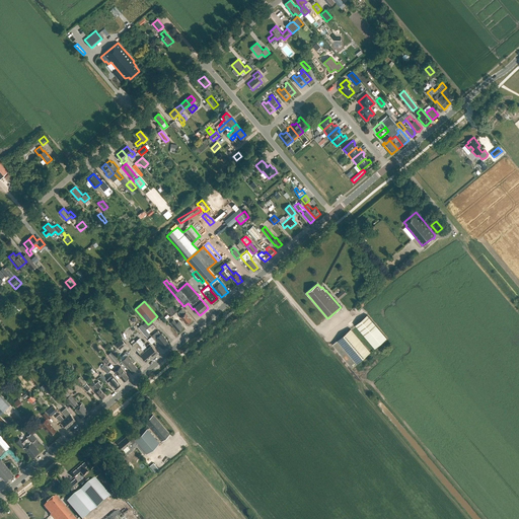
[(189,322),(189,321),(192,319),(186,312),(181,309),(177,312),(180,316),(186,323),(187,323),(188,323),(189,322)]
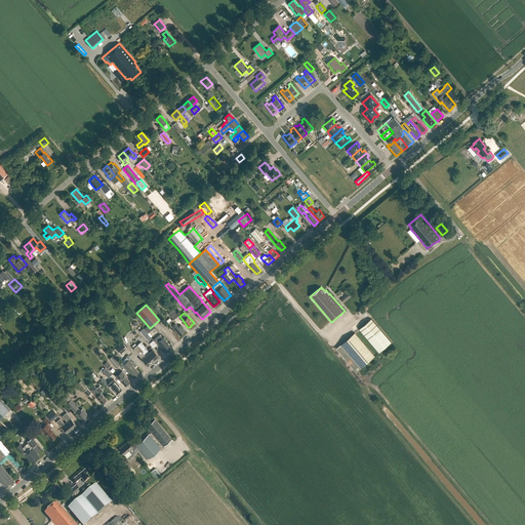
[(371,319),(359,329),(379,352),(391,342),(392,341),(371,319)]
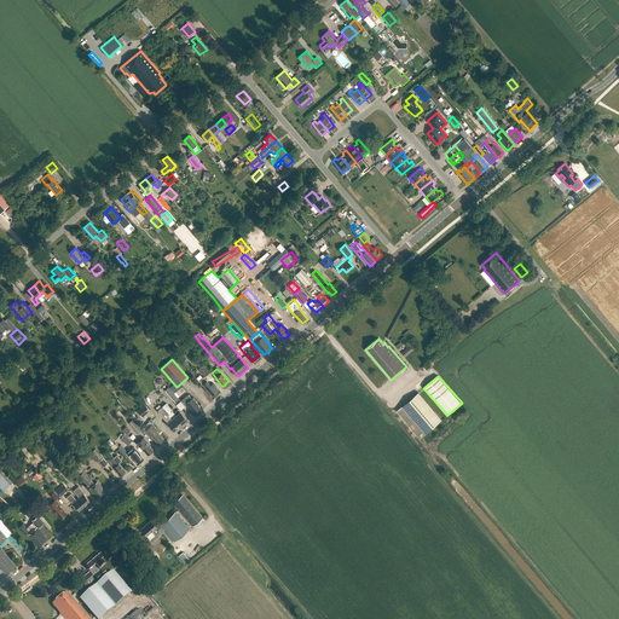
[(207,388),(212,395),(218,391),(212,383),(209,386),(207,382),(208,382),(203,377),(198,381),(201,385),(202,385),(206,388),(207,388)]
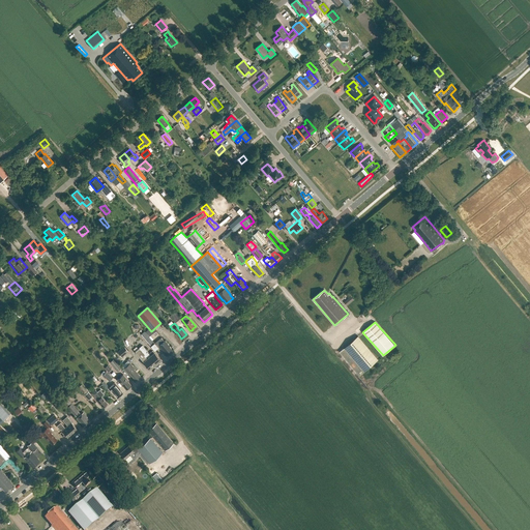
[(151,346),(150,346),(154,351),(158,348),(154,343),(145,331),(141,334),(151,346)]
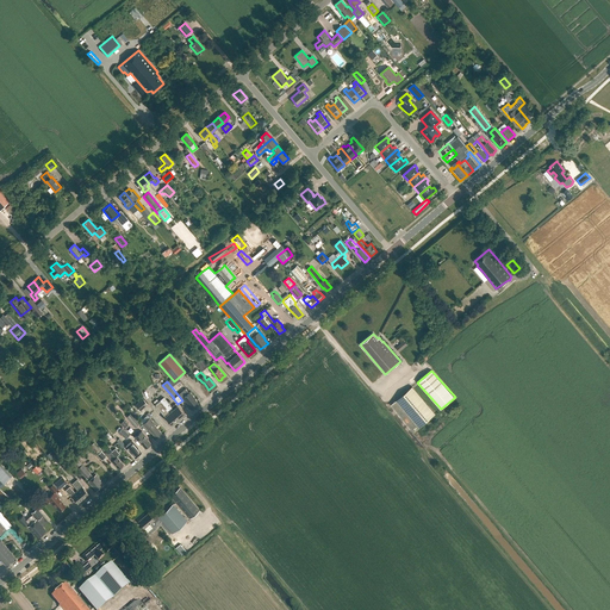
[(411,387),(391,404),(414,433),(435,414),(411,387)]
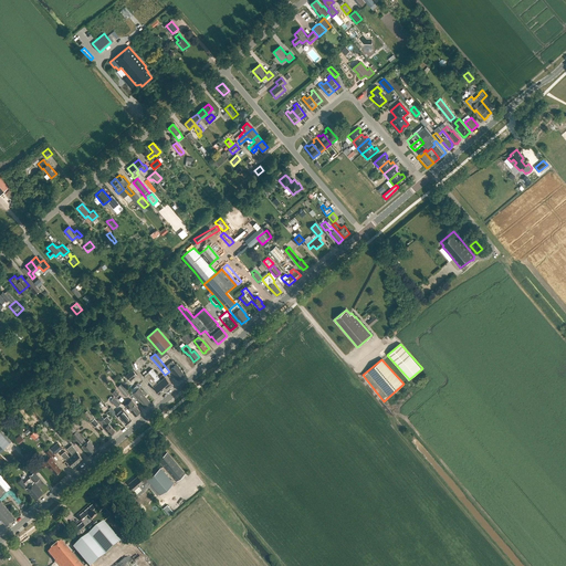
[(169,369),(175,376),(176,375),(178,378),(184,374),(180,370),(181,369),(176,364),(175,364),(171,360),(166,366),(169,369)]
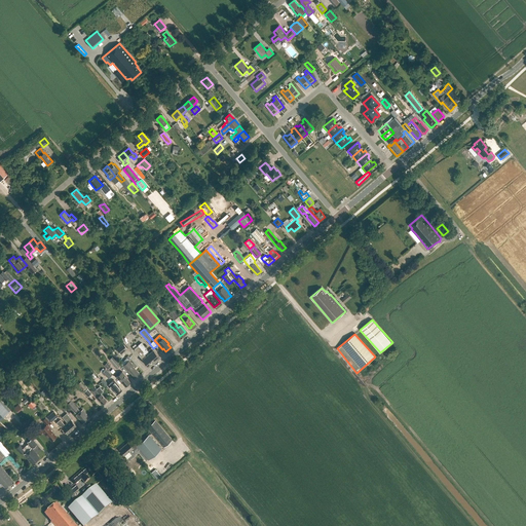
[(152,363),(153,363),(159,358),(153,349),(153,350),(151,348),(148,350),(147,349),(141,342),(137,346),(135,343),(132,346),(143,359),(148,366),(152,363)]
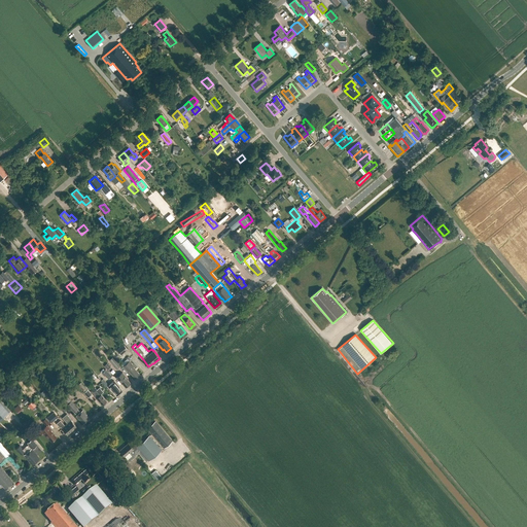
[(116,351),(120,355),(128,350),(123,345),(116,351)]
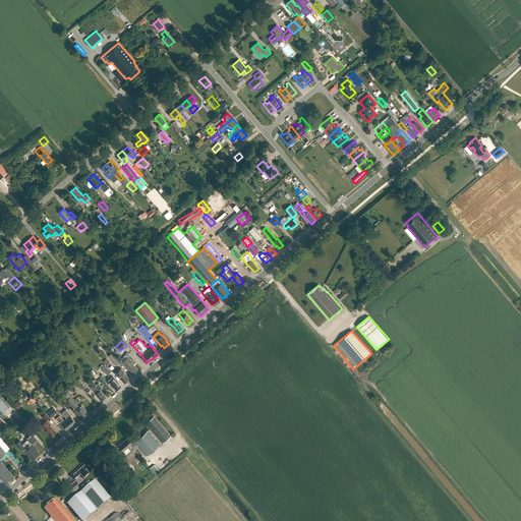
[(126,366),(133,374),(138,370),(131,362),(132,361),(127,357),(129,356),(126,353),(124,355),(126,358),(121,362),(125,367),(126,366)]
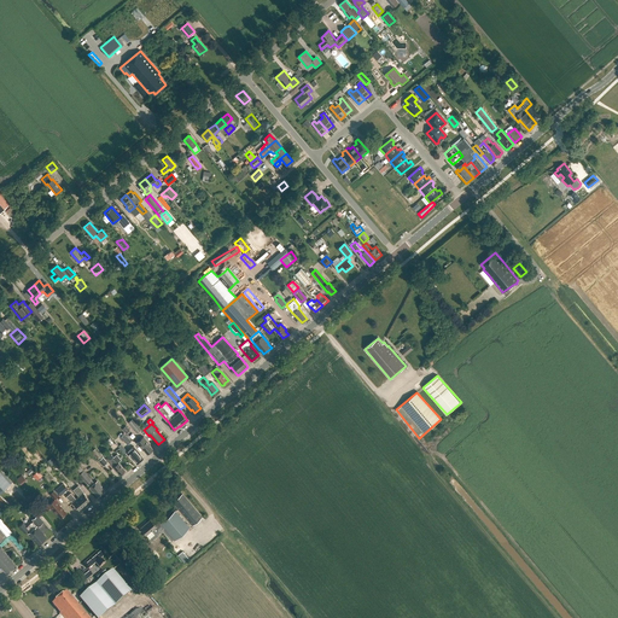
[(127,423),(136,433),(141,430),(140,429),(141,427),(138,423),(135,424),(132,420),(127,423)]
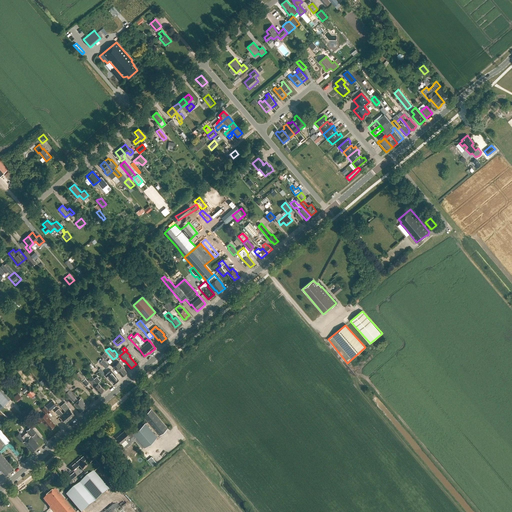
[(99,363),(105,369),(108,366),(102,360),(99,363)]
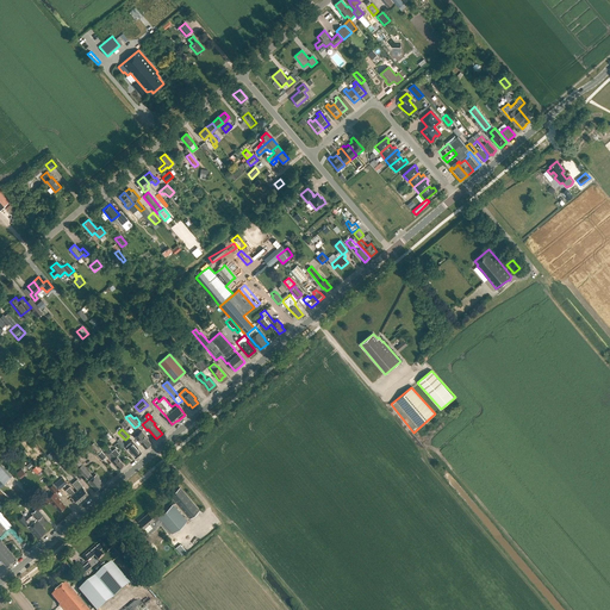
[(141,443),(145,448),(150,443),(147,439),(148,439),(142,431),(135,437),(141,444),(141,443)]
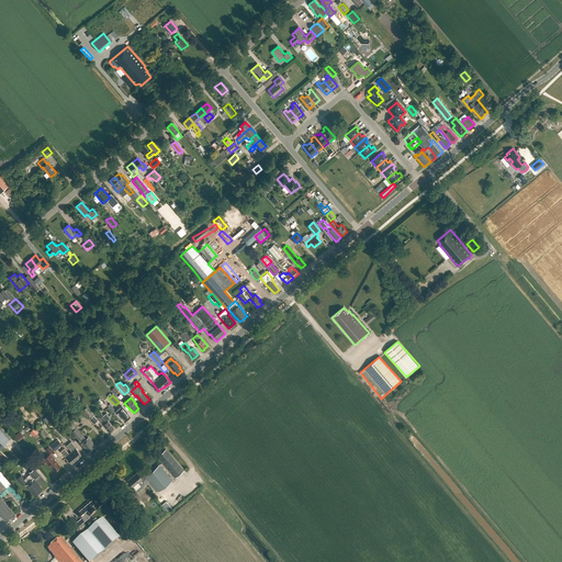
[(120,417),(124,422),(130,417),(126,413),(127,413),(122,406),(114,412),(120,417)]
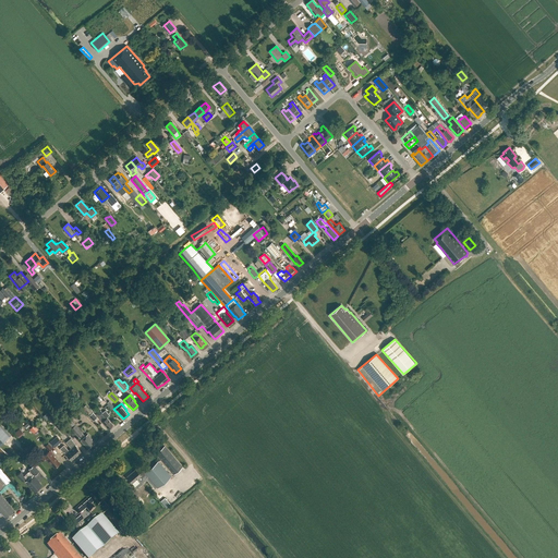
[(102,413),(100,415),(104,421),(102,422),(108,428),(112,425),(107,419),(102,413)]
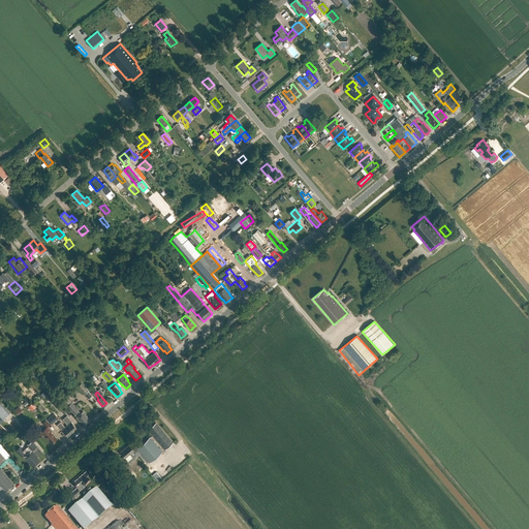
[(76,417),(80,421),(84,425),(90,421),(87,416),(83,411),(81,413),(78,410),(67,398),(63,402),(73,413),(74,413),(76,416),(76,417)]
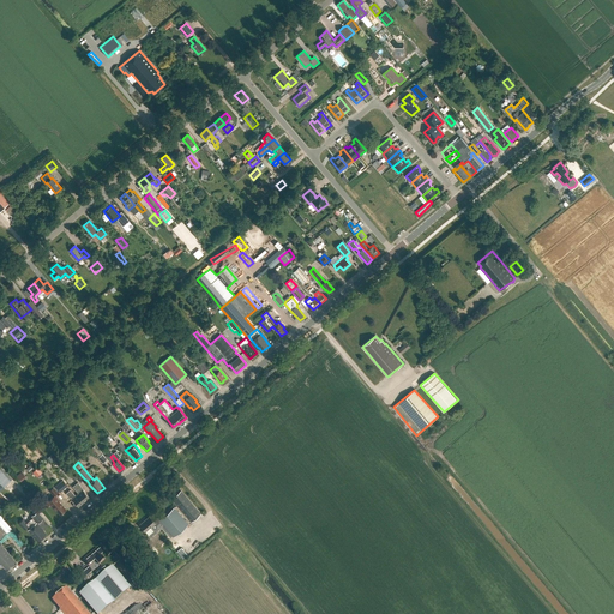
[(0,465),(0,489),(12,479),(0,465)]
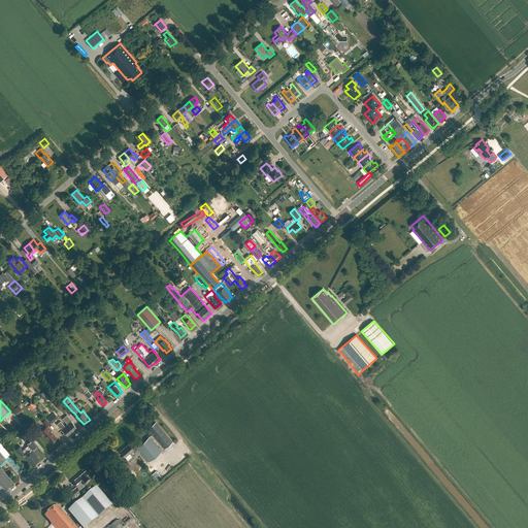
[(62,404),(58,407),(63,415),(67,410),(62,404)]
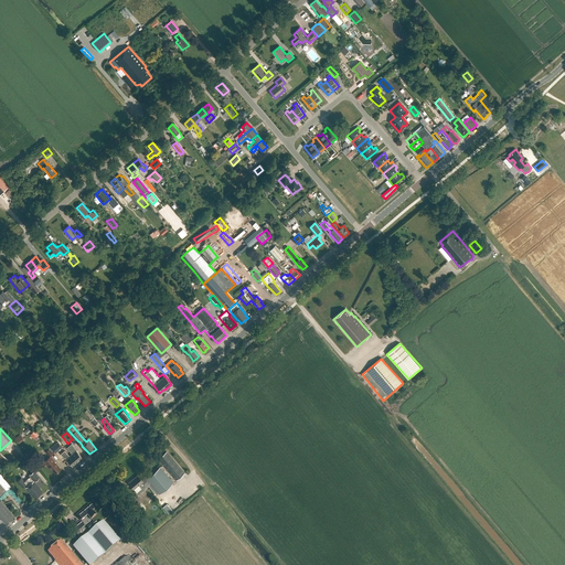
[(51,448),(55,452),(62,447),(59,443),(51,448)]
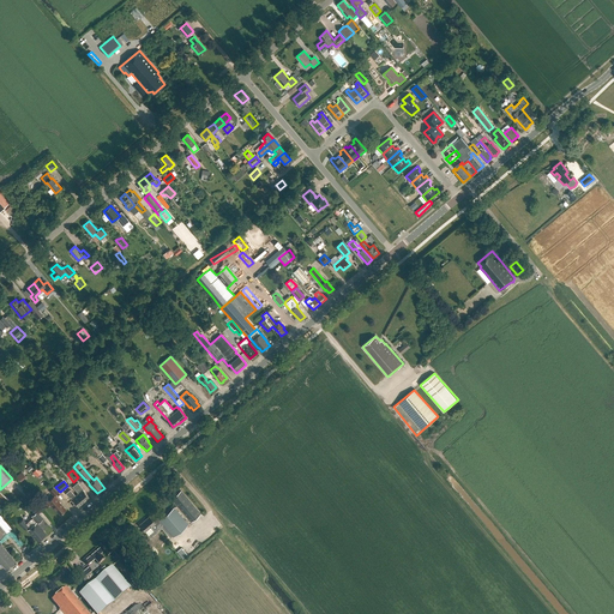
[(72,488),(77,494),(84,503),(90,498),(83,489),(77,483),(72,488)]
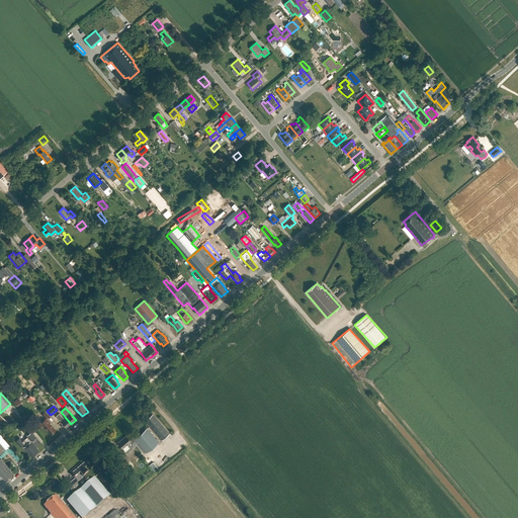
[(41,425),(47,431),(47,430),(51,434),(56,430),(50,423),(51,423),(47,418),(49,416),(45,411),(41,414),(46,419),(40,423),(37,420),(34,423),(38,428),(41,425)]
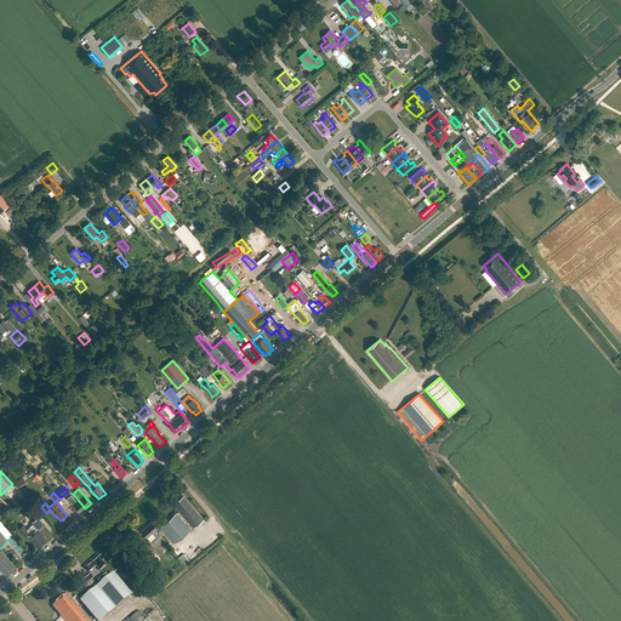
[(73,505),(79,512),(85,508),(78,500),(77,501),(72,495),(67,500),(70,505),(73,502),(74,505),(73,505)]
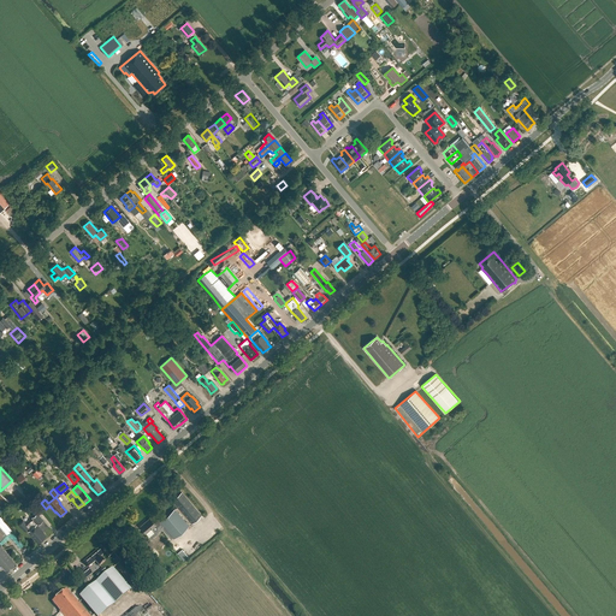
[(182,492),(172,501),(177,507),(175,509),(189,526),(191,523),(201,515),(182,492)]
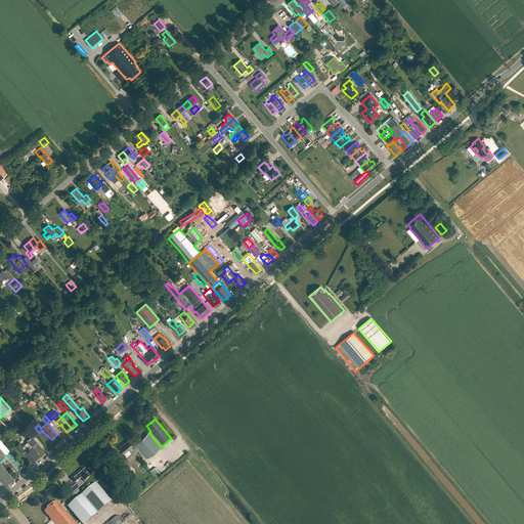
[(148,433),(136,443),(148,457),(161,447),(148,433)]
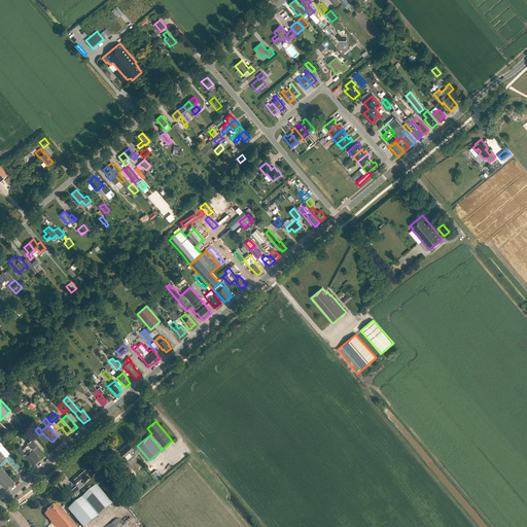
[(0,462),(11,453),(0,437),(0,462)]
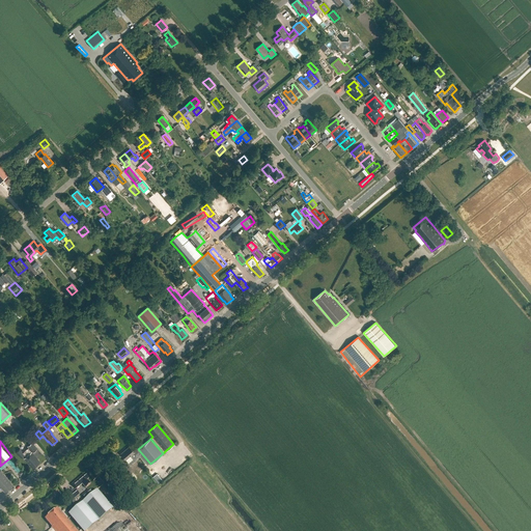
[(21,457),(23,456),(29,465),(30,464),(32,467),(39,462),(36,458),(42,453),(32,442),(27,446),(28,448),(23,452),(18,446),(14,449),(21,457)]
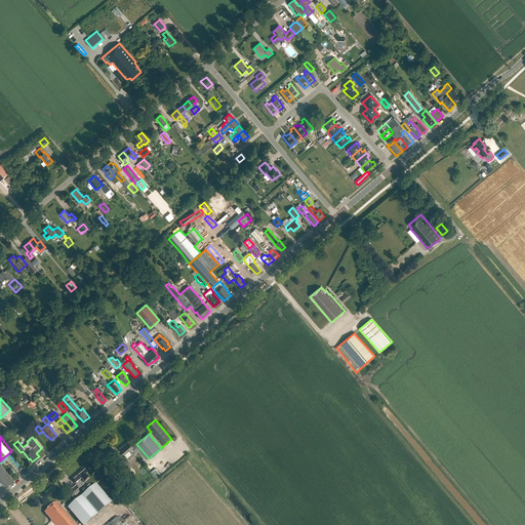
[(127,441),(119,448),(124,454),(131,448),(133,450),(137,446),(134,442),(131,445),(127,441)]
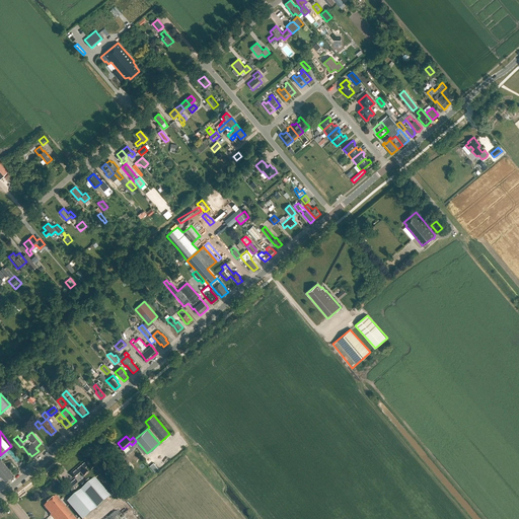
[(0,476),(1,476),(6,482),(14,475),(0,458),(0,476)]
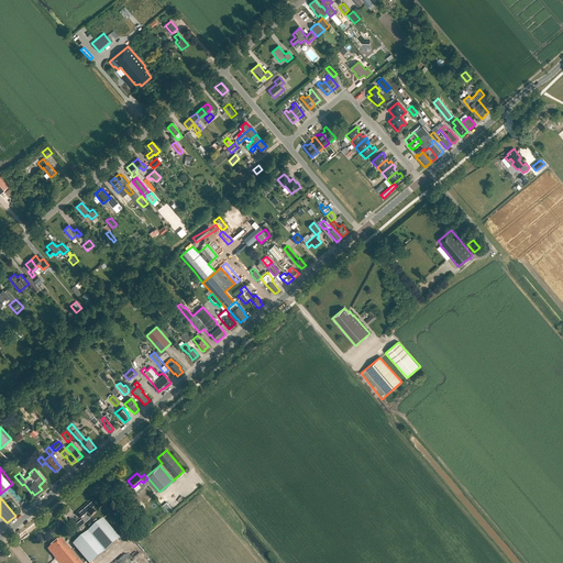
[(77,514),(81,519),(87,514),(91,518),(96,514),(92,509),(94,508),(89,503),(77,514)]
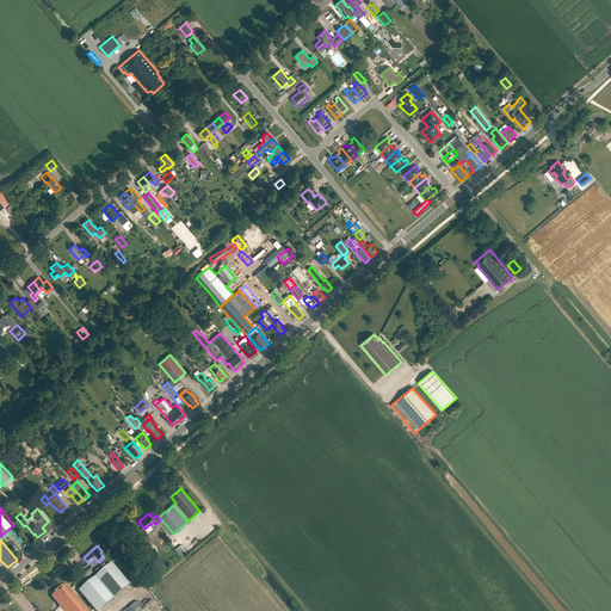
[(75,569),(82,578),(91,569),(86,565),(82,567),(80,565),(75,569)]
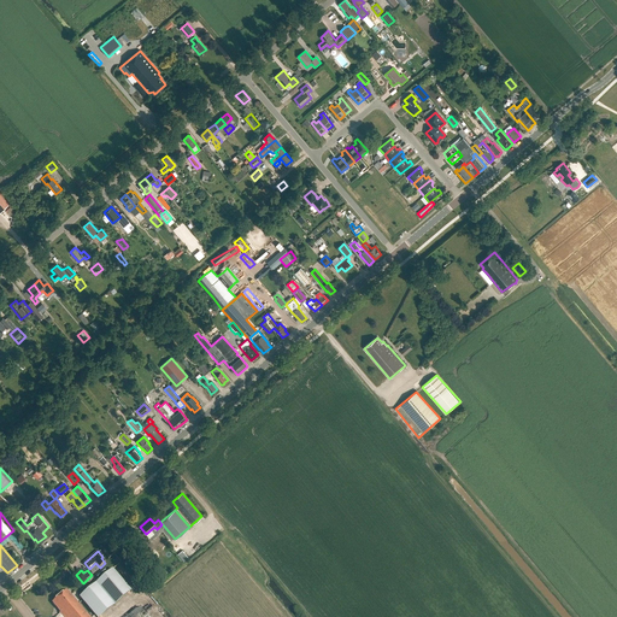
[(80,598),(95,616),(101,616),(131,592),(112,570),(80,598)]
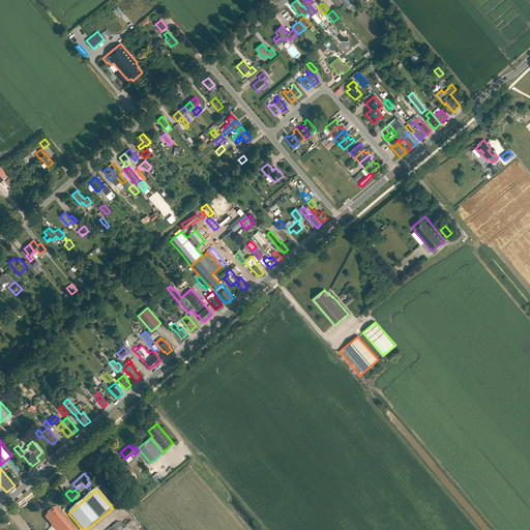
[(52,526),(51,527),(54,529),(77,529),(58,507),(45,518),(52,526)]
